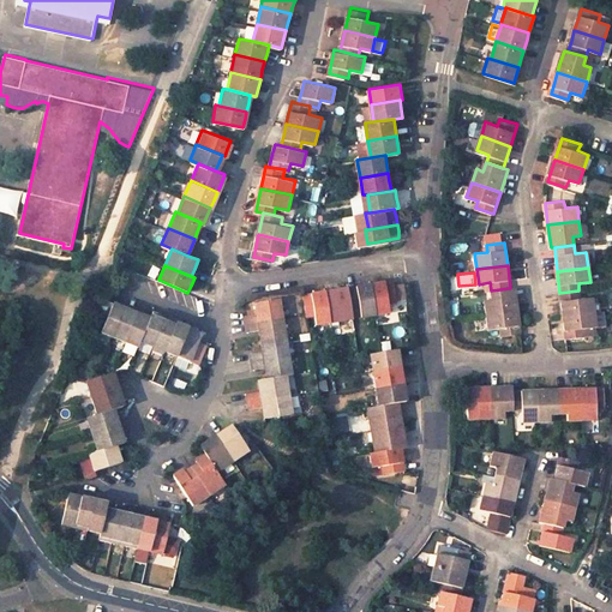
[(383,281),(371,282),(376,313),(390,312),(389,303),(399,301),(395,280),(383,281)]
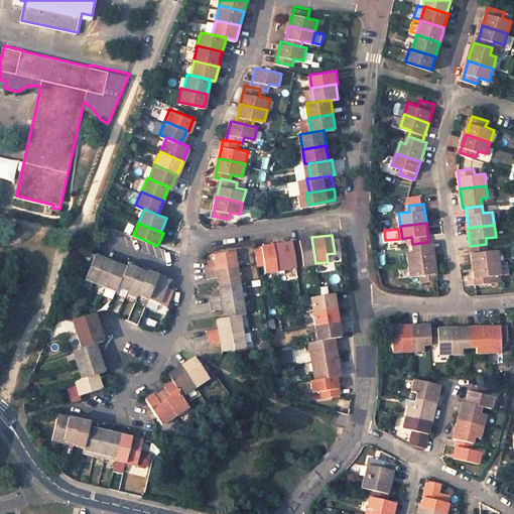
[(301,239),(292,241),(294,258),(303,258),(305,265),(315,263),(311,237),(301,239)]
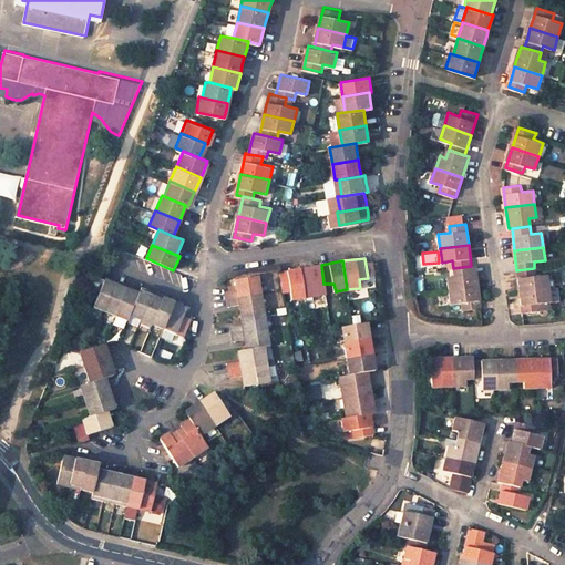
[(311,266),(301,268),(306,296),(306,300),(315,299),(315,295),(326,293),(324,284),(321,265),(311,266)]
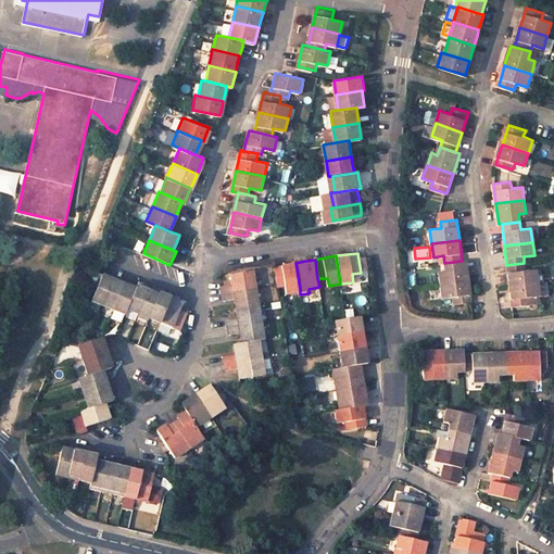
[(439,269),(440,282),(468,280),(466,260),(444,263),(445,269),(439,269)]
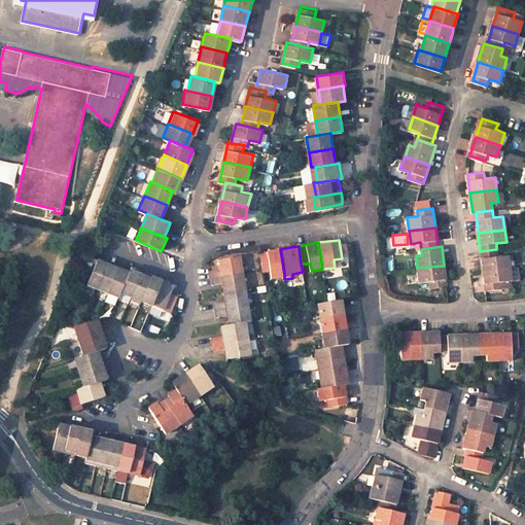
[(270,250),(259,252),(263,269),(263,270),(271,269),(272,277),(284,275),(280,249),(270,250)]
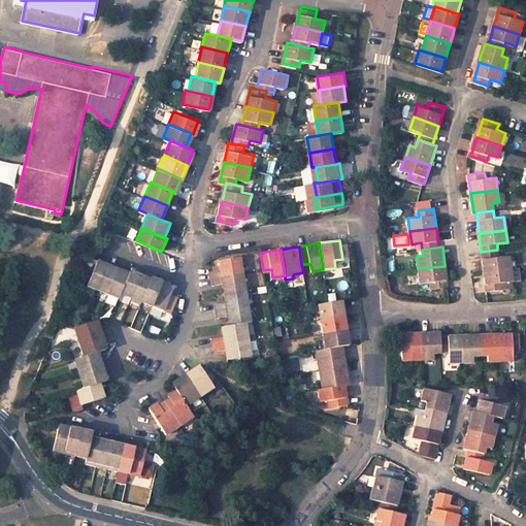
[(481,252),(484,271),(510,267),(508,255),(498,256),(497,250),(481,252)]
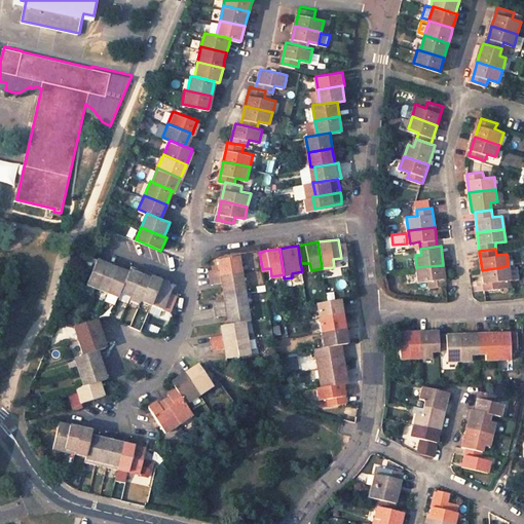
[(240,255),(218,258),(220,267),(208,269),(209,272),(210,276),(242,271),(240,255)]
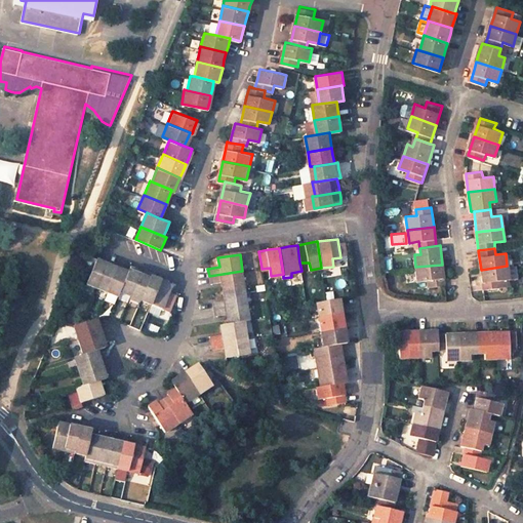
[(104,259),(97,257),(87,282),(98,286),(108,262),(104,259)]
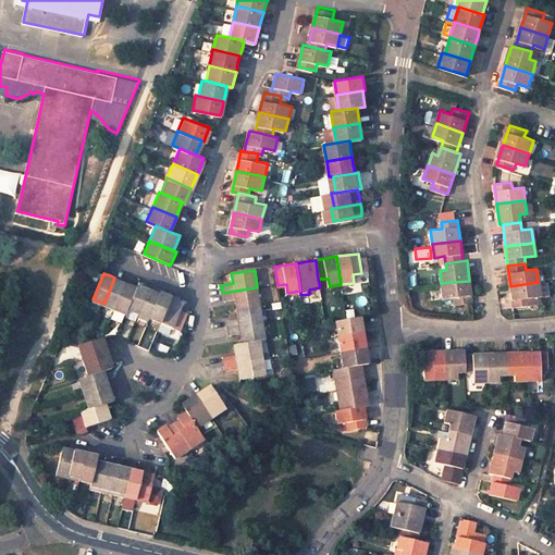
[(121,280),(114,278),(105,304),(114,308),(125,282),(121,280)]
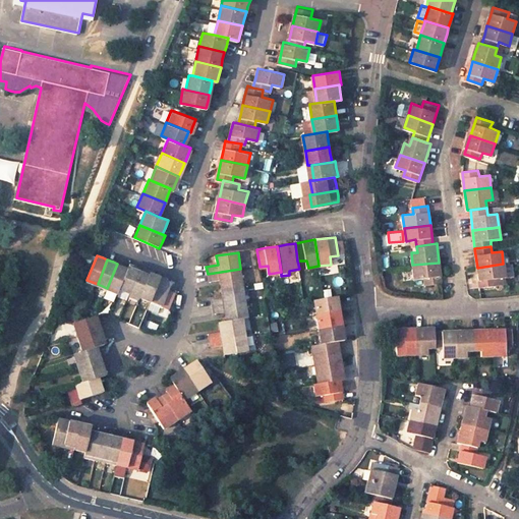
[(412,265),(413,278),(423,277),(424,284),(441,282),(439,263),(412,265)]
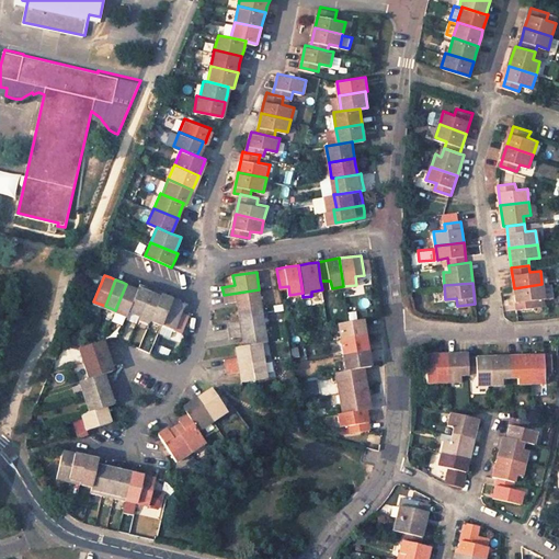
[(132,286),(126,284),(115,310),(126,316),(129,309),(138,289),(132,286)]
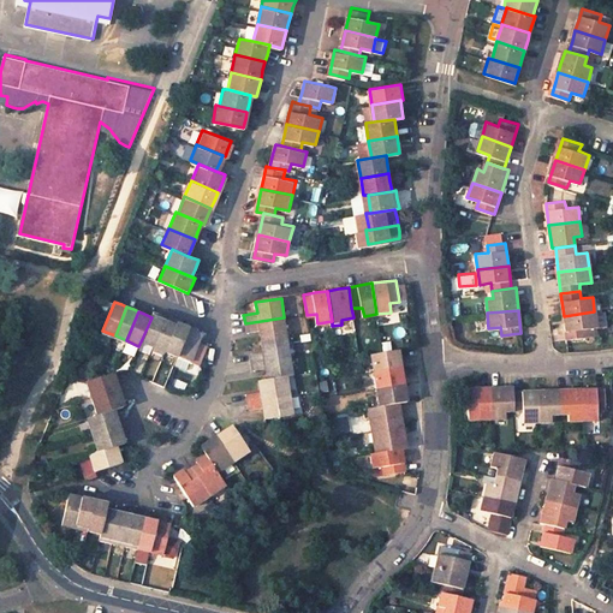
[(564,316),(566,339),(596,335),(595,327),(596,327),(594,311),(564,316)]
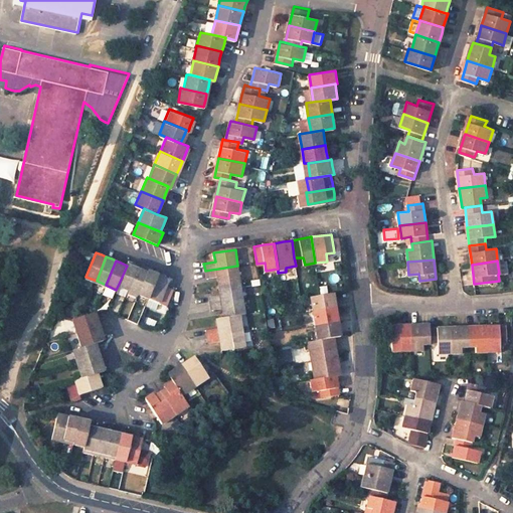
[(134,264),(128,262),(127,266),(119,284),(129,289),(138,266),(134,264)]
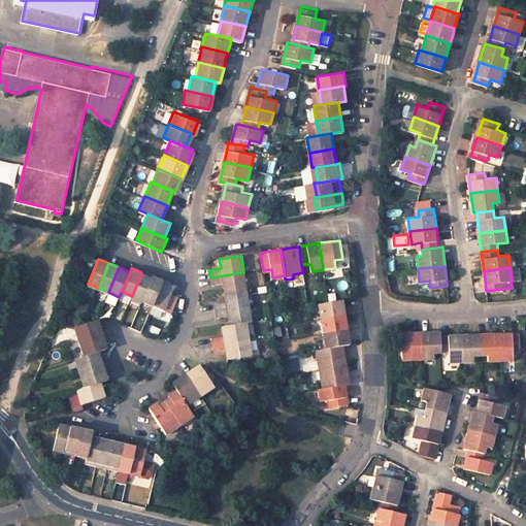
[(148,274),(141,272),(132,296),(142,300),(152,276),(148,274)]
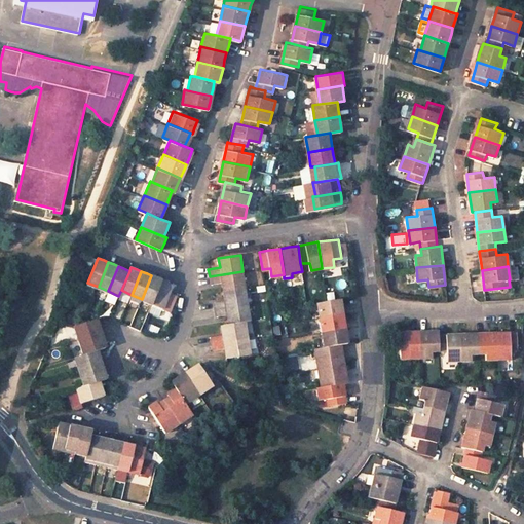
[(242,271),(210,276),(210,279),(211,283),(222,282),(223,291),(246,287),(242,271)]
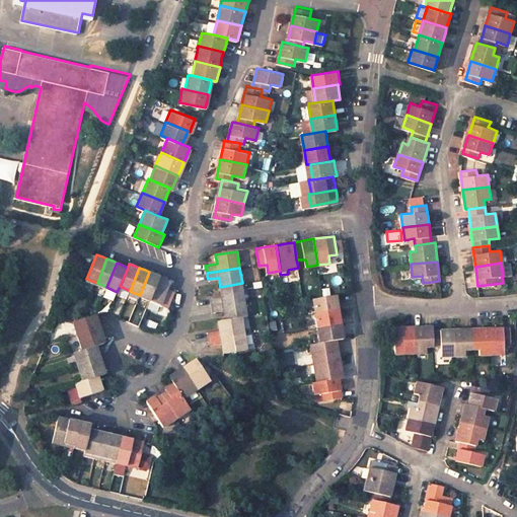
[(155,274),(149,272),(140,295),(150,299),(160,276),(155,274)]
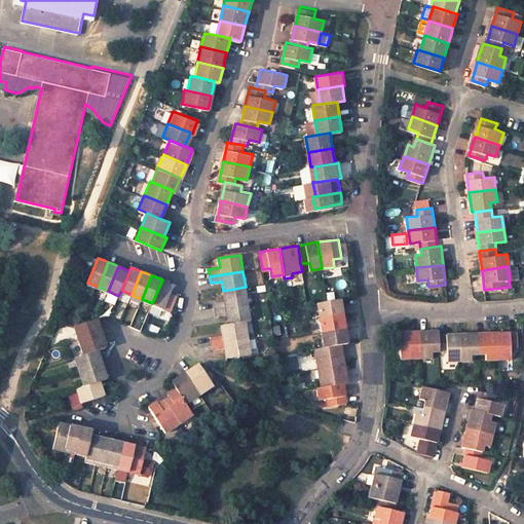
[(167,282),(162,279),(152,303),(170,311),(177,296),(169,292),(172,284),(167,282)]
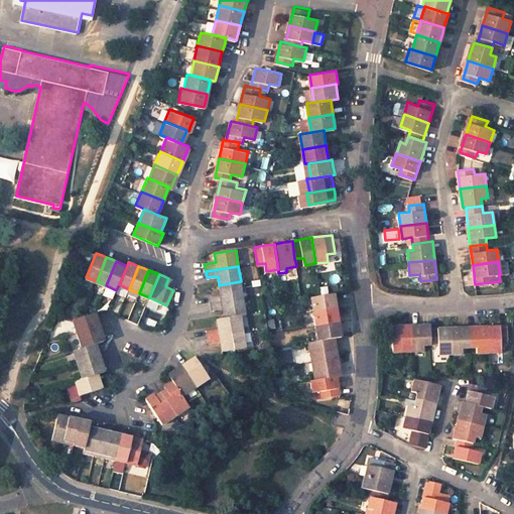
[(241,281),(219,285),(220,294),(210,295),(210,298),(211,303),(243,298),(241,281)]
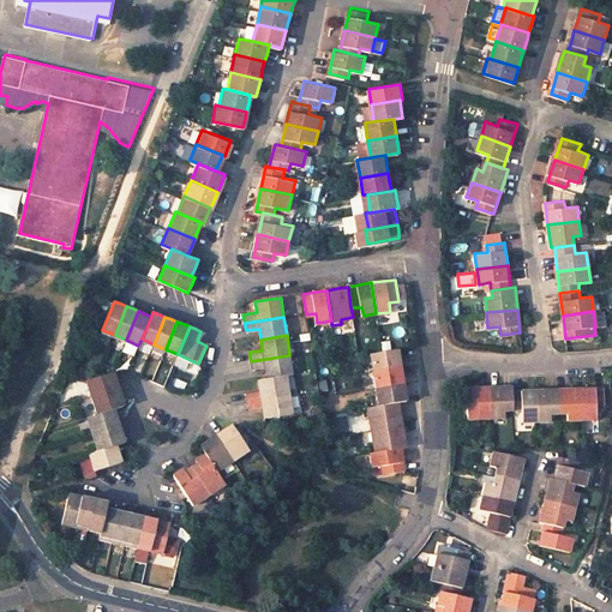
[(399,348),(369,353),(371,370),(401,365),(400,357),(399,348)]
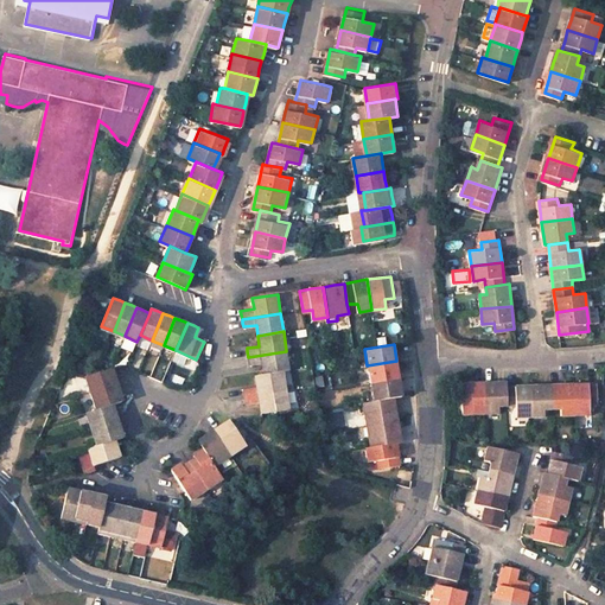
[(286,351),(248,357),(248,361),(249,365),(261,363),(263,374),(282,370),(290,369),(286,351)]
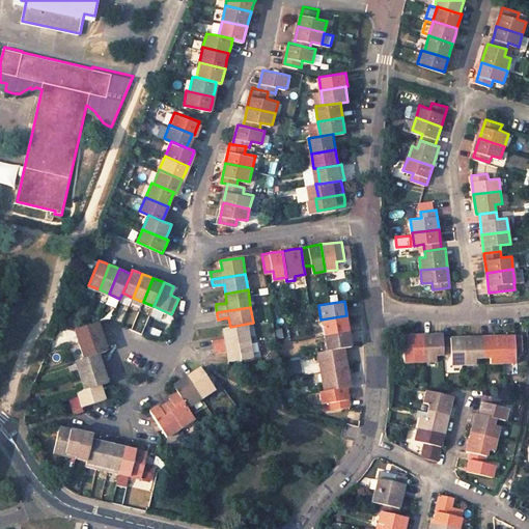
[(346,315),(321,319),(324,335),(350,331),(349,324),(346,315)]
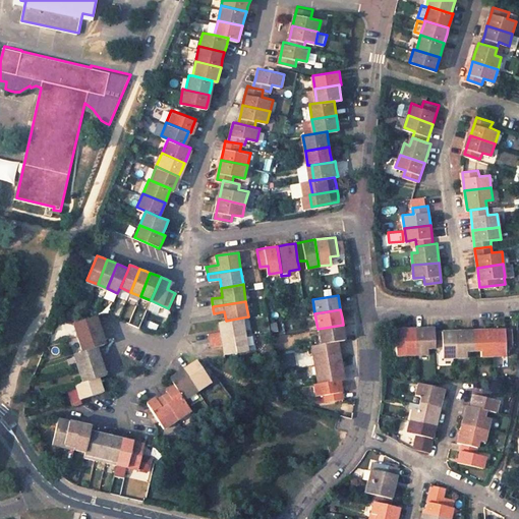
[(98,313),(75,321),(79,336),(102,329),(100,322),(98,313)]
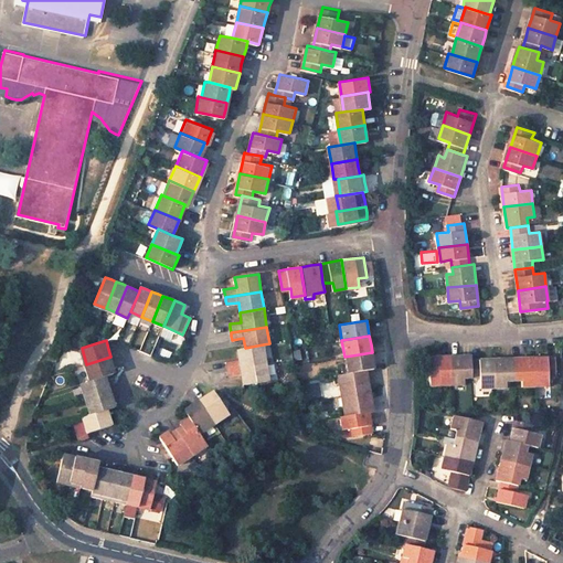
[(245,348),(237,349),(240,358),(226,360),(227,364),(229,368),(266,362),(263,344),(245,348)]
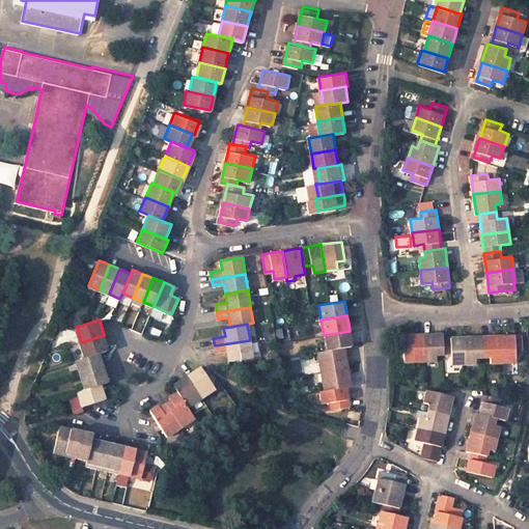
[(350,331),(324,335),(326,351),(345,346),(352,345),(351,338),(350,331)]
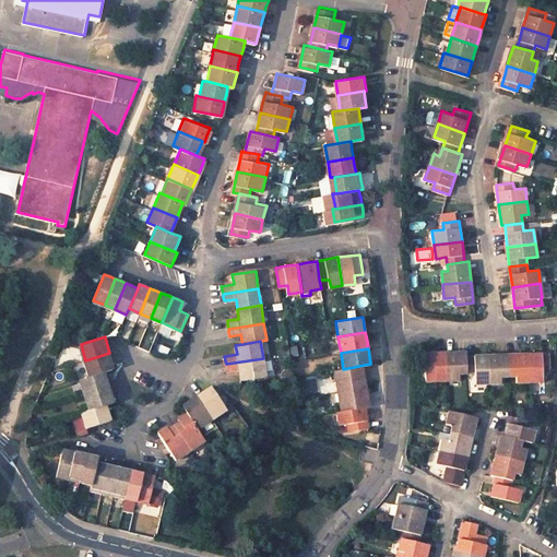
[(458,351),(446,352),(448,380),(461,380),(461,374),(469,374),(467,356),(467,351),(458,351)]
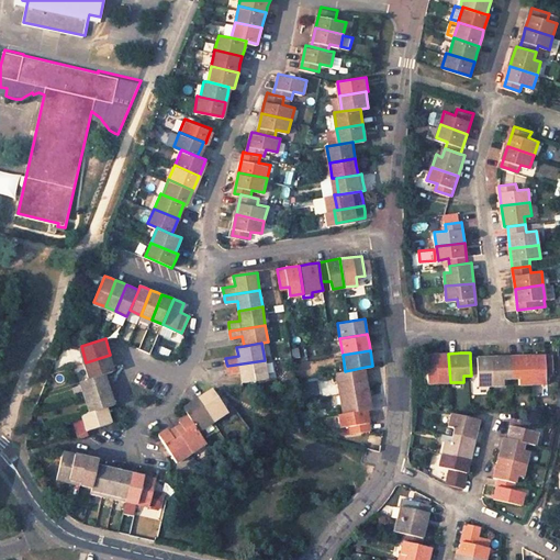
[(441,354),(428,355),(429,383),(450,382),(448,354),(441,354)]
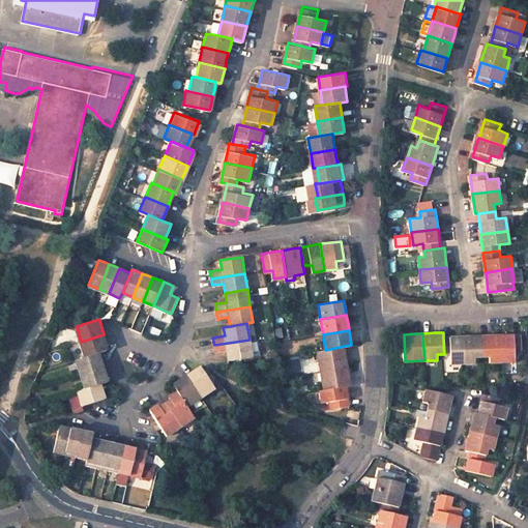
[(104,334),(81,342),(85,356),(100,351),(109,349),(106,341),(104,334)]
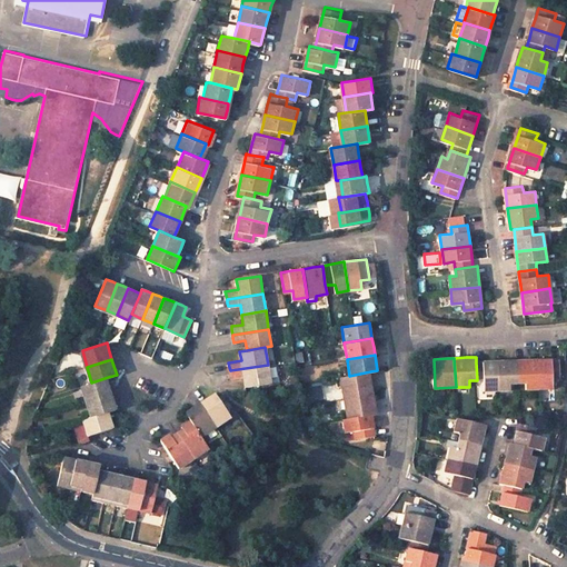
[(551,359),(539,360),(540,389),(554,388),(554,377),(561,377),(561,359),(551,359)]
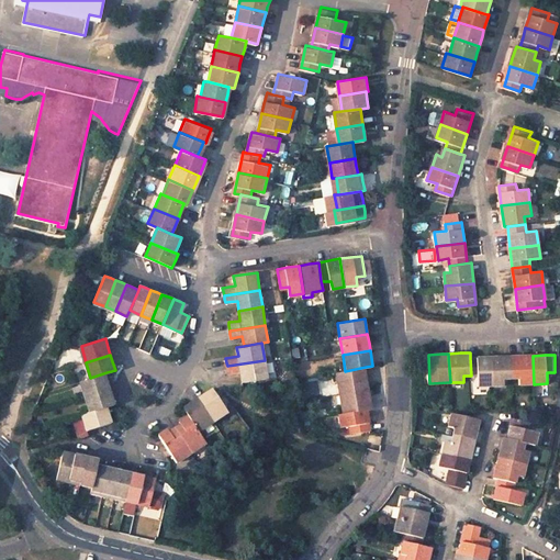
[(524,356),(513,357),(514,378),(519,378),(521,384),(534,384),(533,356),(524,356)]
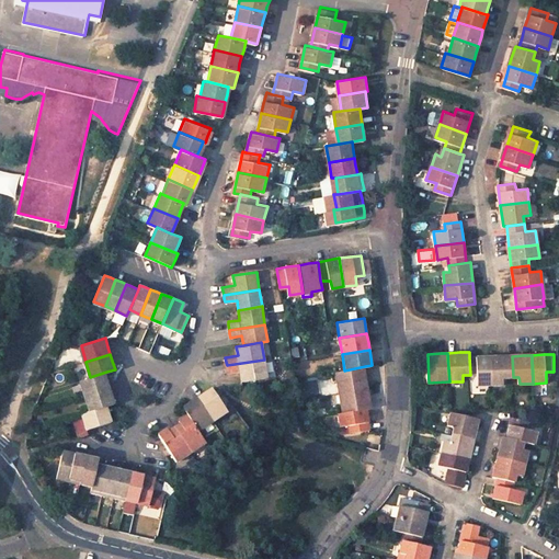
[(480,356),(469,357),(470,375),(478,375),(478,385),(492,385),(491,356),(480,356)]
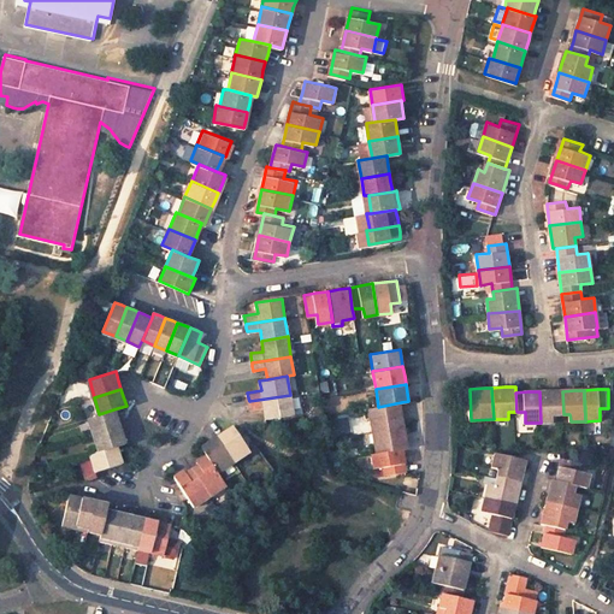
[(551,391),(539,391),(541,423),(555,423),(554,415),(564,414),(562,391),(551,391)]
